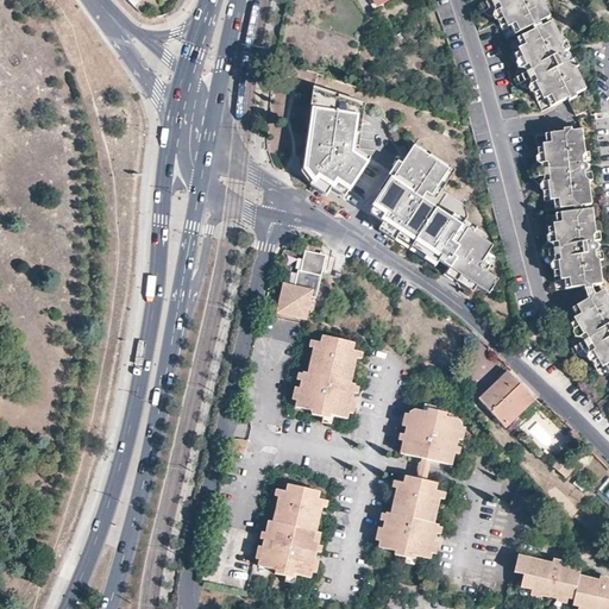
[(478,0),(481,6),(491,2),(506,32),(529,22),(531,24),(539,20),(538,18),(548,12),(541,0),(478,0)]
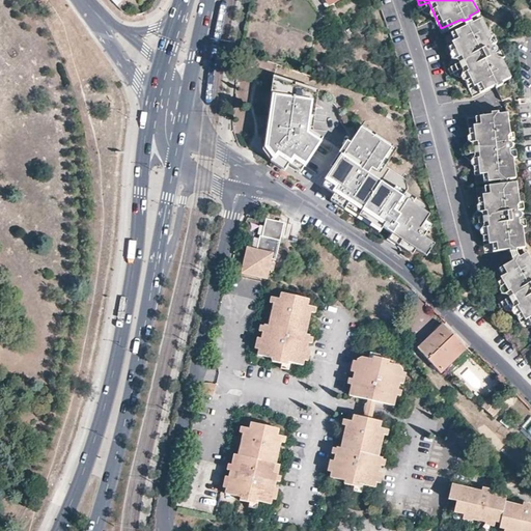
[(471,19),(470,18),(463,21),(464,23),(443,33),(455,59),(447,64),(450,70),(458,65),(472,92),(508,74),(500,56),(503,55),(500,49),(494,52),(494,50),(496,49),(496,47),(496,45),(495,44),(494,43),(493,42),(491,42),(490,43),(488,40),(495,37),(492,32),(488,33),(479,15),(471,19)]
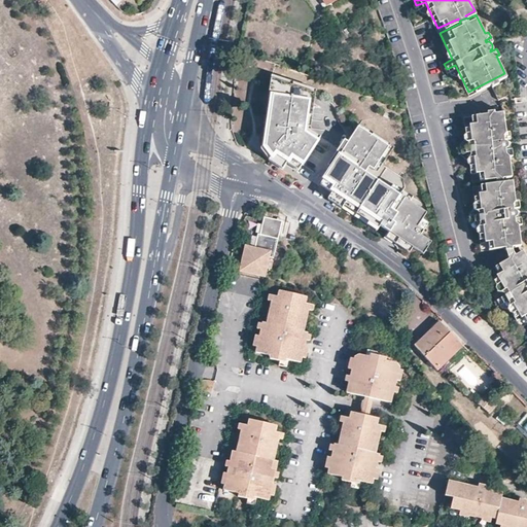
[(271,74),(261,141),(272,152),(293,159),(302,150),(310,88),(271,74)]
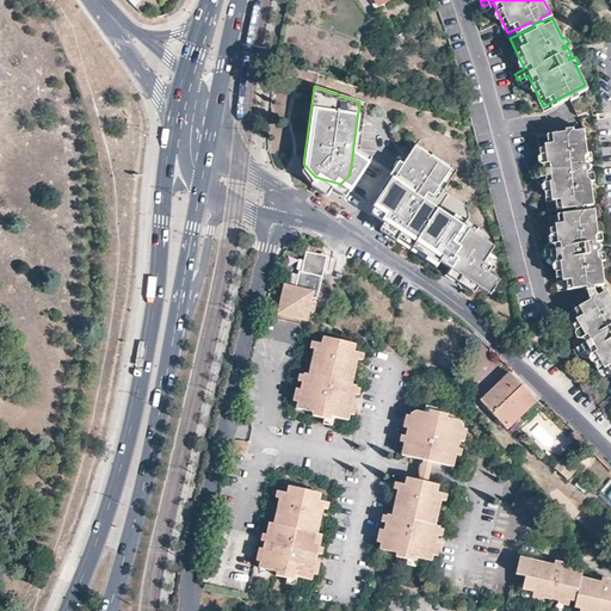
[(590,104),(582,90),(568,97),(575,111),(590,104)]
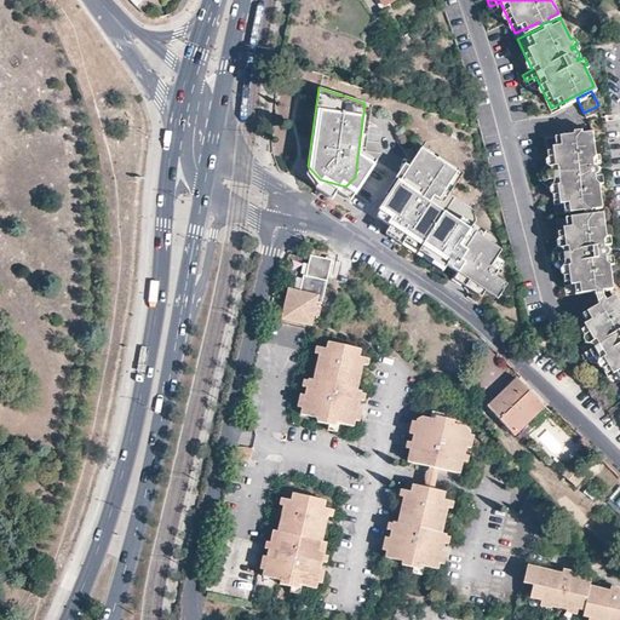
[(372,105),(365,103),(355,177),(345,187),(320,179),(308,166),(306,174),(309,178),(314,185),(320,191),(321,193),(327,196),(332,199),(337,191),(350,201),(377,160),(366,151),(372,105)]
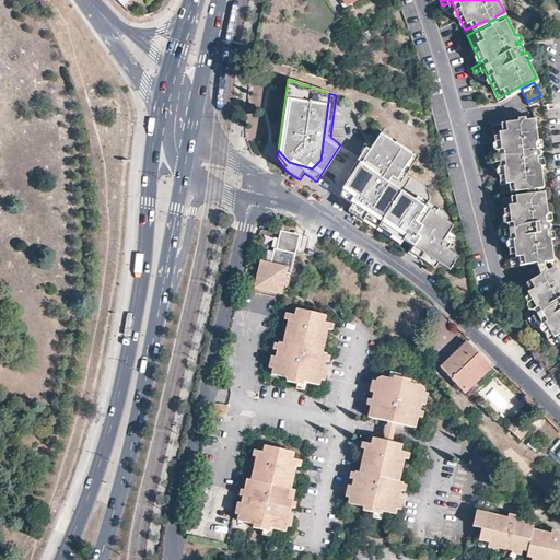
[(525,193),(534,191),(533,188),(544,187),(541,167),(545,166),(545,160),(537,161),(536,159),(538,158),(539,156),(540,154),(540,153),(540,151),(539,150),(538,149),(537,149),(535,149),(535,147),(543,146),(541,139),(537,140),(534,118),(492,124),(496,154),(486,156),(487,163),(497,162),(501,193),(525,189),(525,193)]
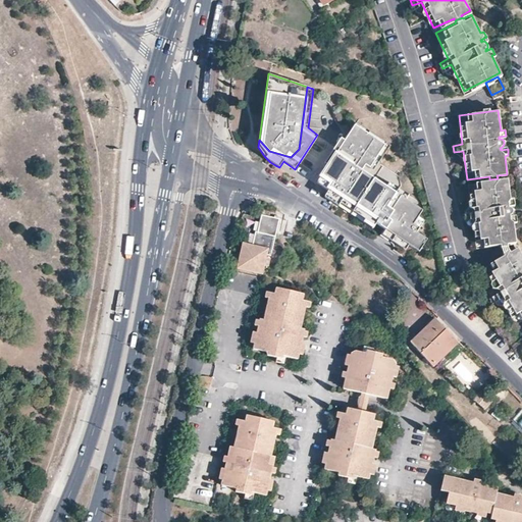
[(353,121),(348,128),(356,134),(360,126),(353,121)]
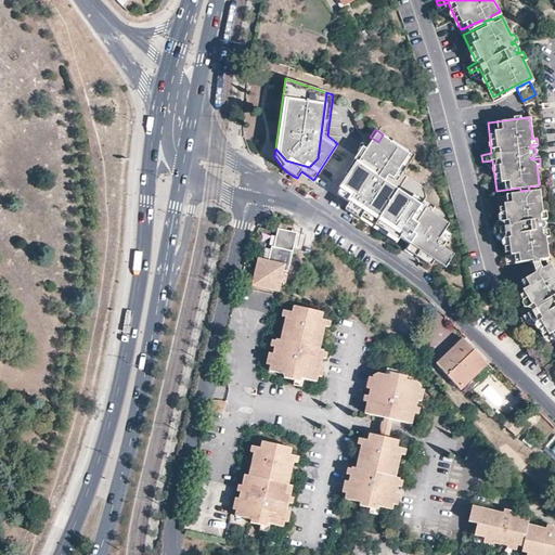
[(446,268),(454,255),(443,247),(447,243),(440,239),(446,231),(450,224),(386,181),(390,175),(392,177),(404,160),(396,155),(401,147),(383,134),(378,142),(370,137),(361,151),(366,154),(349,179),(339,193),(347,198),(346,199),(446,268)]
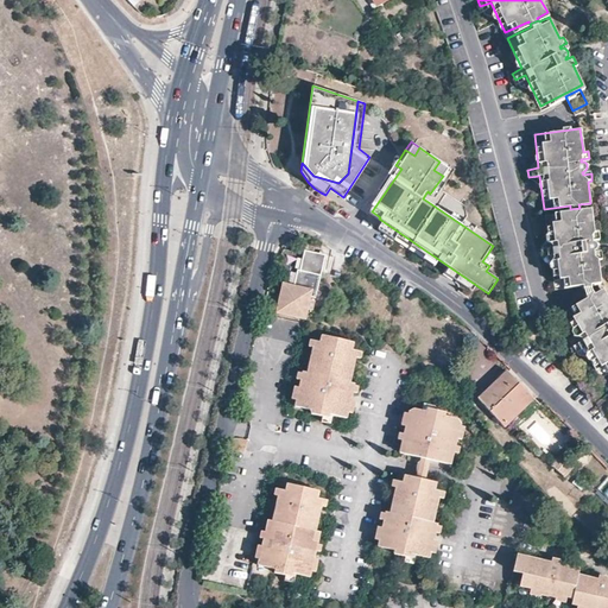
[(439,162),(434,170),(443,176),(448,166),(439,162)]
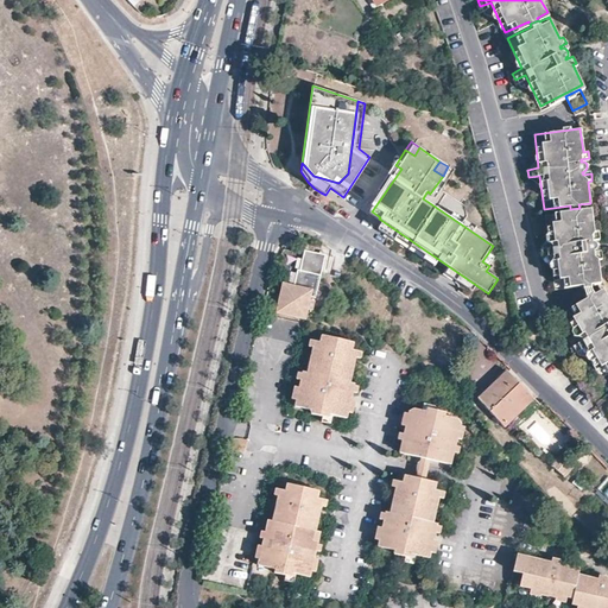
[(401,169),(396,165),(377,191),(382,196),(401,169)]
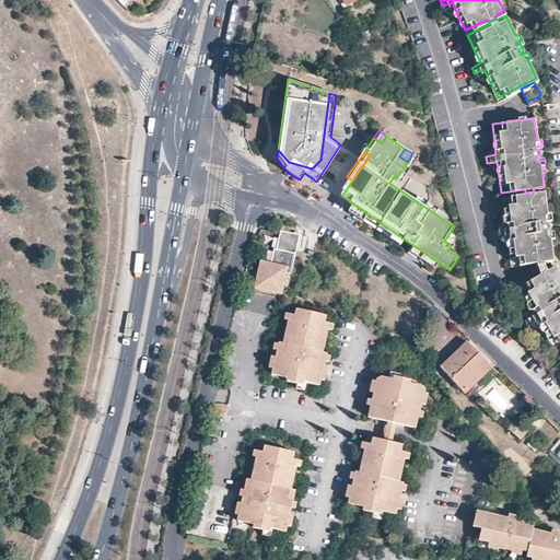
[(534,194),(534,191),(525,193),(525,195),(502,198),(506,230),(496,231),(497,237),(508,236),(512,267),(552,261),(555,261),(551,241),(556,240),(555,233),(547,234),(547,232),(548,231),(550,231),(550,229),(551,226),(550,225),(550,224),(549,223),(547,222),(545,223),(545,221),(552,220),(551,213),(548,213),(545,193),(534,194)]
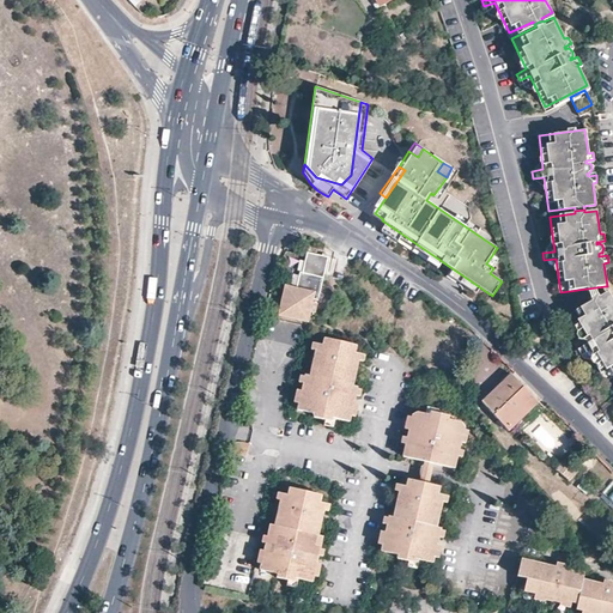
[(316,313),(328,256),(309,252),(304,272),(302,272),(298,287),(293,286),(283,292),(283,296),(287,297),(286,303),(280,303),(289,319),(302,321),(310,316),(311,313),(316,313)]
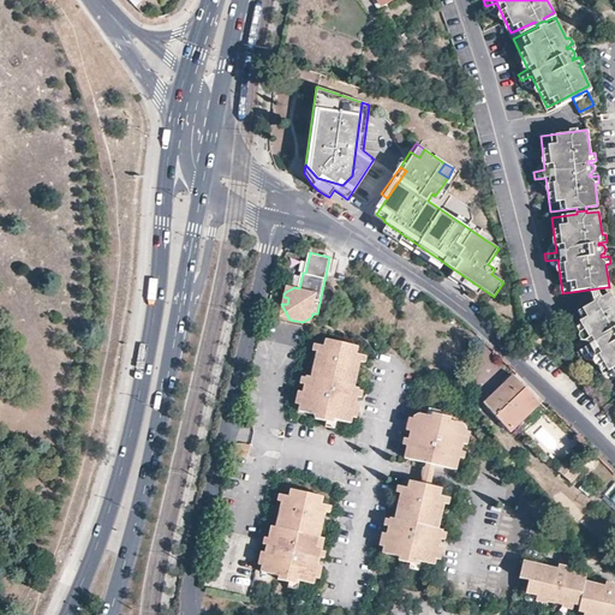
[(494,256),(488,264),(495,269),(500,261),(494,256)]
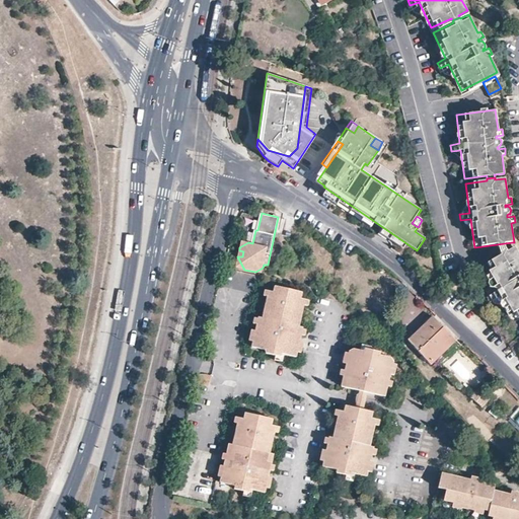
[(518,253),(515,246),(513,247),(480,267),(495,292),(487,297),(491,302),(499,298),(513,321),(518,317),(518,253)]
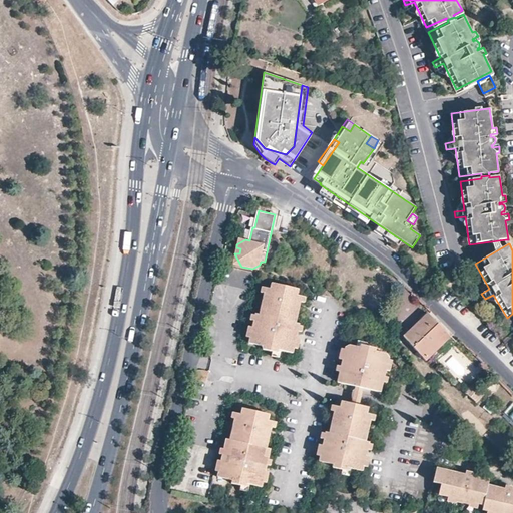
[(266,292),(262,307),(267,308),(266,313),(261,313),(258,312),(257,314),(255,319),(253,326),(250,336),(249,341),(265,344),(264,347),(274,350),(279,350),(280,348),(283,348),(293,351),(295,346),(296,340),(292,339),(294,330),(299,332),(300,328),(301,323),(301,322),(297,321),(292,320),(294,315),(299,316),(301,307),(293,305),(294,302),(302,303),(303,300),(304,295),(299,293),(300,289),(273,282),(272,287),(267,286),(266,292)]
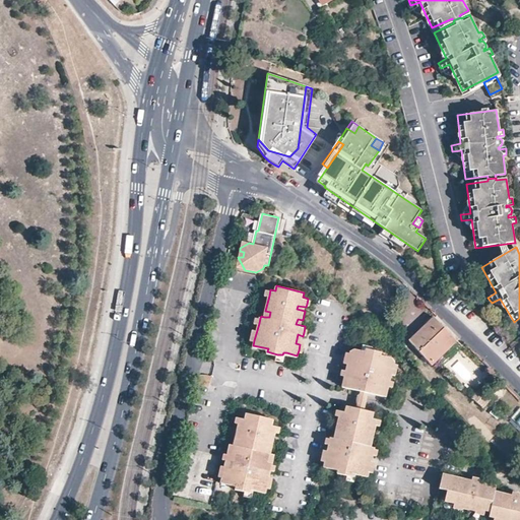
[(445,328),(434,317),(409,340),(423,354),(419,358),(425,364),(429,361),(432,364),(456,340),(445,328)]
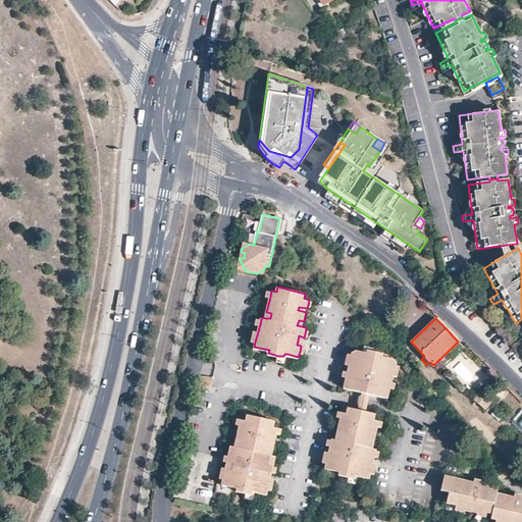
[(369,394),(383,397),(385,388),(388,388),(390,386),(392,381),(393,374),(396,364),(395,359),(382,356),(382,353),(374,350),(368,350),(367,352),(363,351),(357,350),(352,353),(352,354),(349,365),(347,371),(346,376),(346,378),(350,380),(348,387),(362,392),(369,394)]
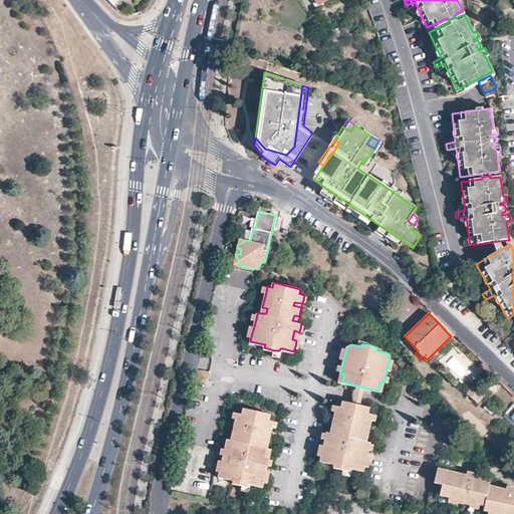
[(281,356),(283,348),(280,348),(279,350),(274,350),(273,354),(281,356)]
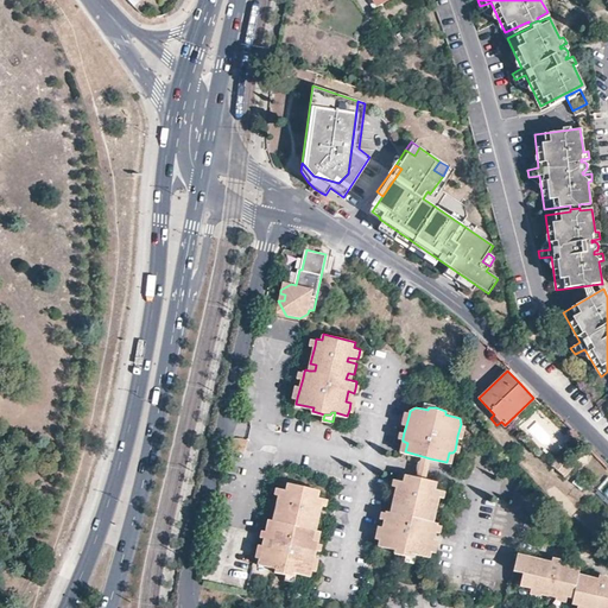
[(580,436),(572,429),(565,436),(572,442),(580,436)]
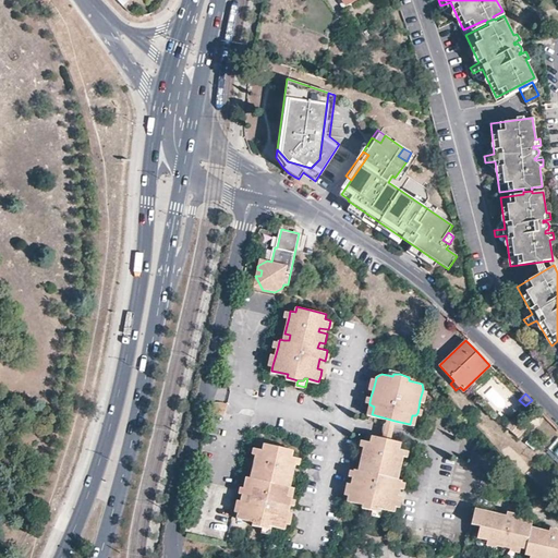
[(390,438),(395,421),(387,419),(383,437),(390,438)]
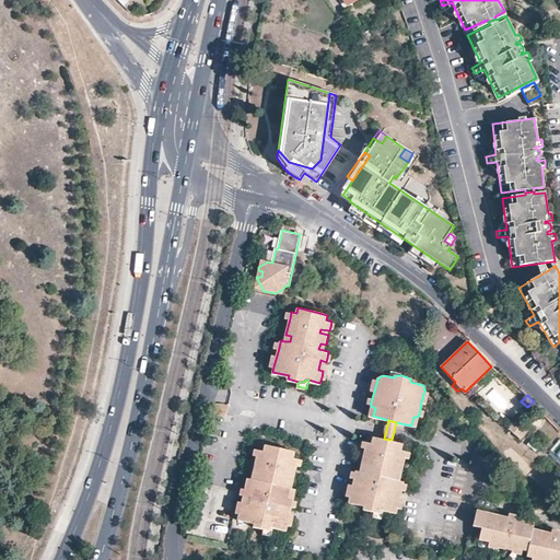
[(520,427),(515,422),(509,429),(514,433),(520,427)]
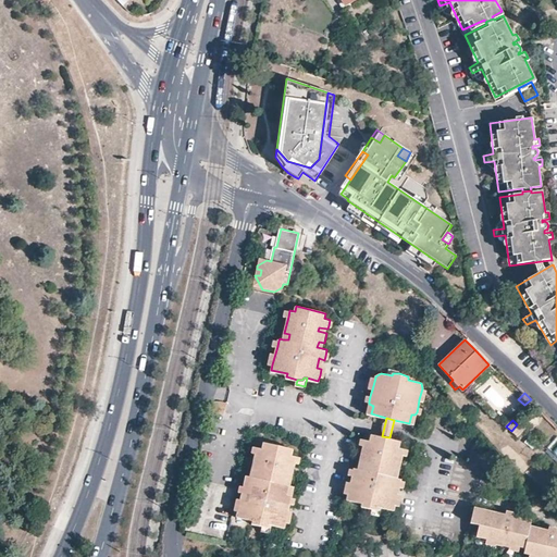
[(363,446),(359,461),(363,463),(362,469),(358,468),(355,468),(355,469),(353,475),(351,482),(348,493),(347,498),(362,502),(362,505),(372,508),(378,509),(379,505),(382,506),(393,509),(394,504),(396,497),(391,496),(393,486),(398,487),(398,486),(400,479),(400,478),(396,477),(392,475),(393,470),(398,471),(400,461),(392,459),(393,455),(401,457),(403,454),(404,447),(399,446),(400,441),(390,437),(382,436),(372,434),(370,440),(366,438),(363,446)]
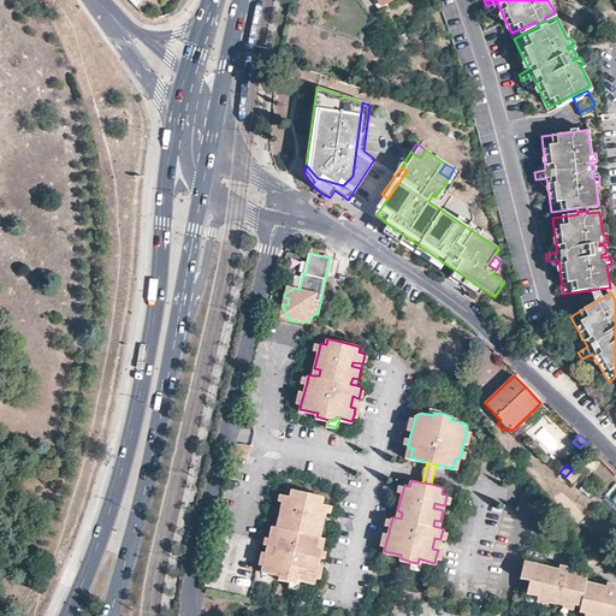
[(324,550),(324,548),(319,546),(321,535),(317,534),(318,528),(323,529),(325,519),(317,517),(318,513),(326,515),(329,510),(330,503),(324,502),(325,496),(292,487),(291,495),(286,493),(284,499),(280,519),(285,520),(283,527),(278,526),(276,535),(272,534),(272,537),(270,544),(268,552),(265,564),(264,570),(280,574),(280,578),(291,580),(298,582),(300,579),(302,580),(315,582),(317,576),(319,570),(312,568),(315,557),(321,558),(323,556),(324,550)]
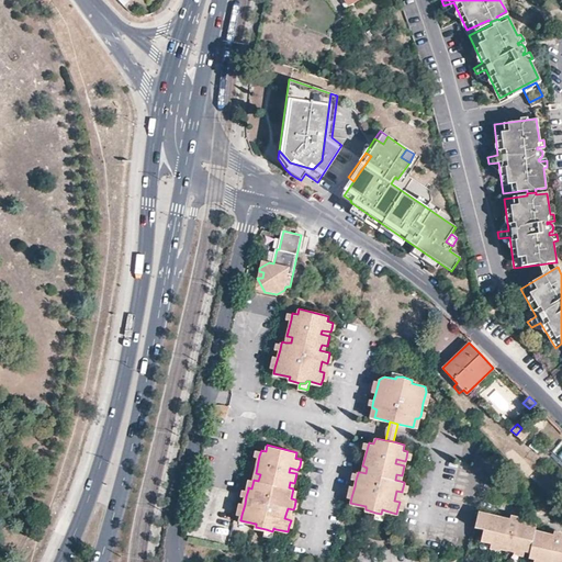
[(382,519),(385,510),(382,509),(381,514),(375,513),(374,517),(382,519)]
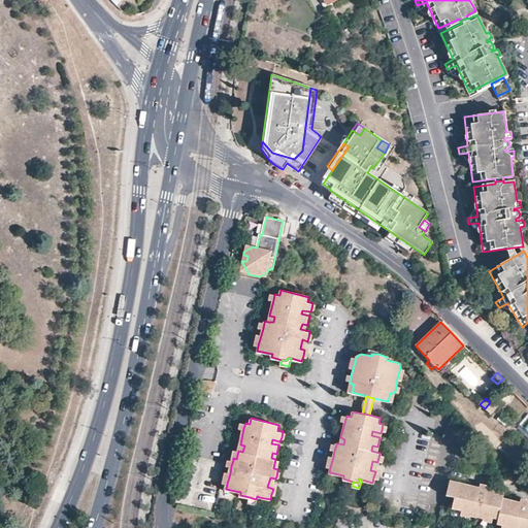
[(496,520),(501,498),(502,494),(486,490),(487,486),(477,484),(477,487),(448,480),(444,495),(453,497),(450,507),(496,520)]
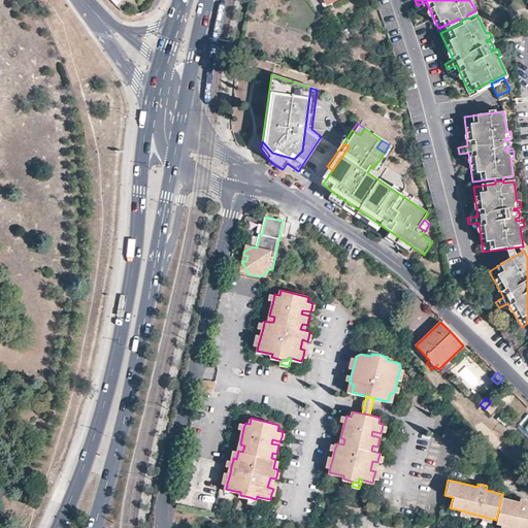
[(495,524),(510,527),(527,527),(527,504),(527,505),(527,501),(520,499),(519,503),(501,498),(496,520),(495,524)]
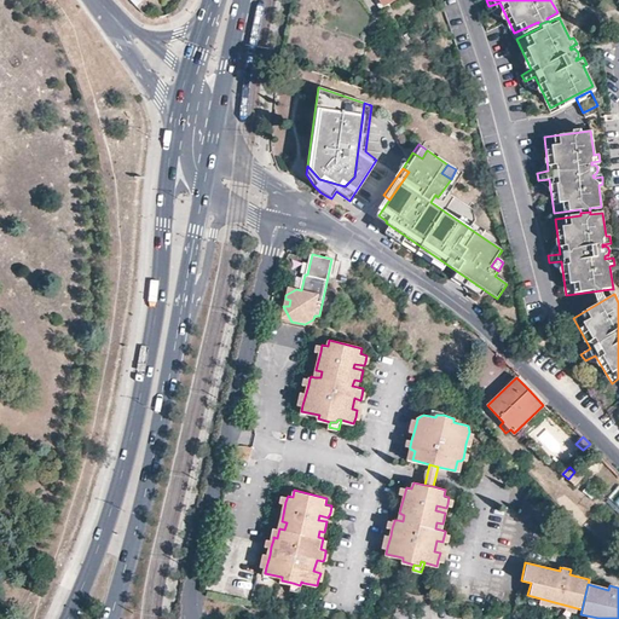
[(428,606),(417,607),(417,618),(428,618),(429,618),(428,606)]
